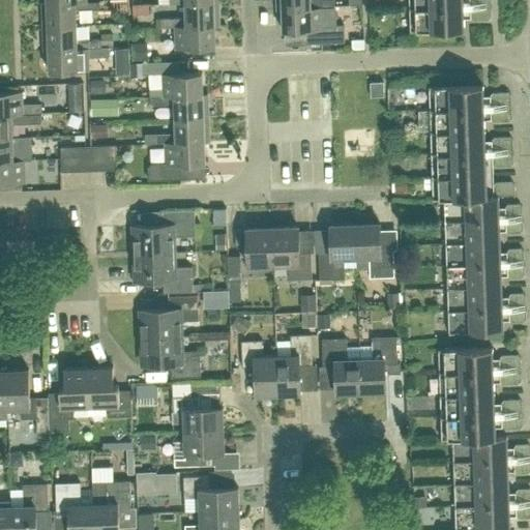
[(276,0),(277,9),(283,9),(283,8),(311,7),(323,6),(323,0),(276,0)]
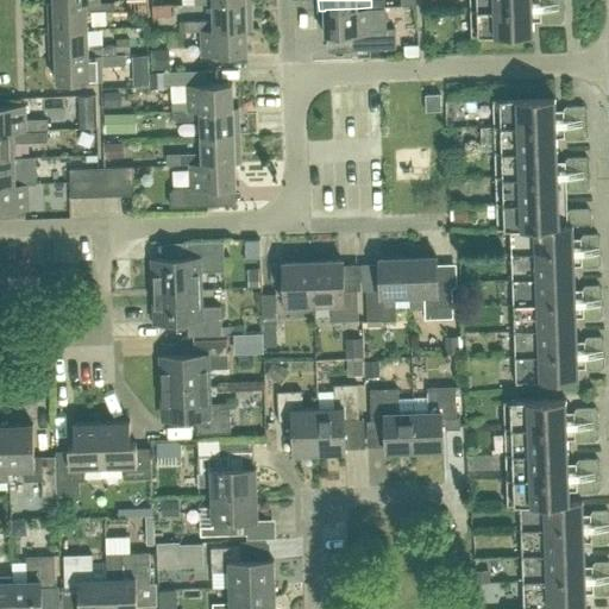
[(470,0),(471,35),(534,33),(532,0),(470,0)]
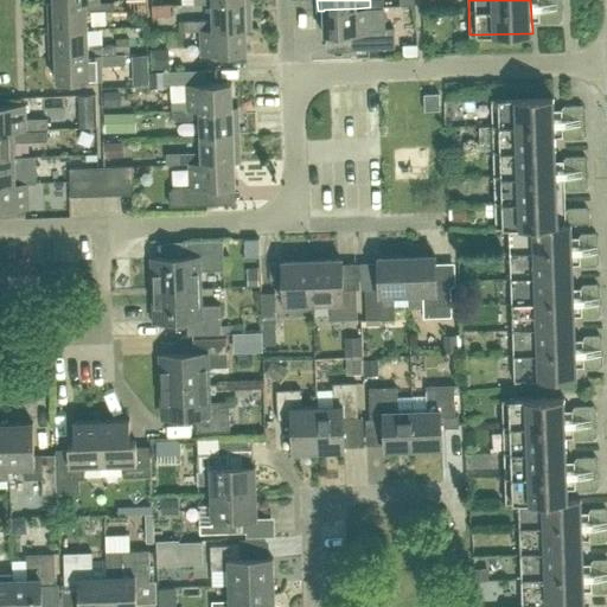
[(49,2),(50,30),(88,29),(87,2),(87,1),(55,2),(53,2),(49,2)]
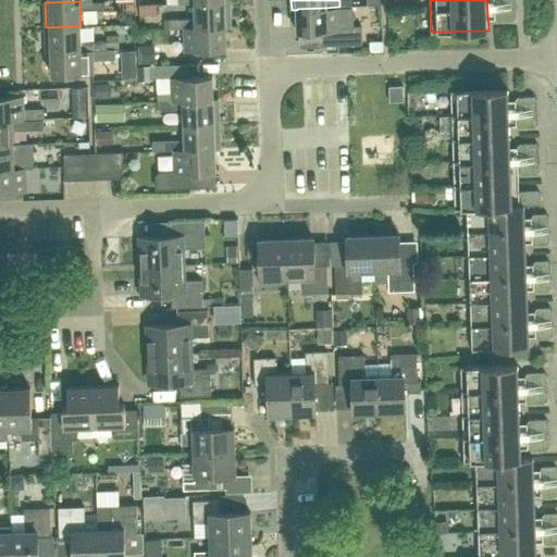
[(195,2),(196,17),(170,19),(171,28),(184,27),(196,26),(196,27),(226,26),(231,26),(231,1),(195,2)]
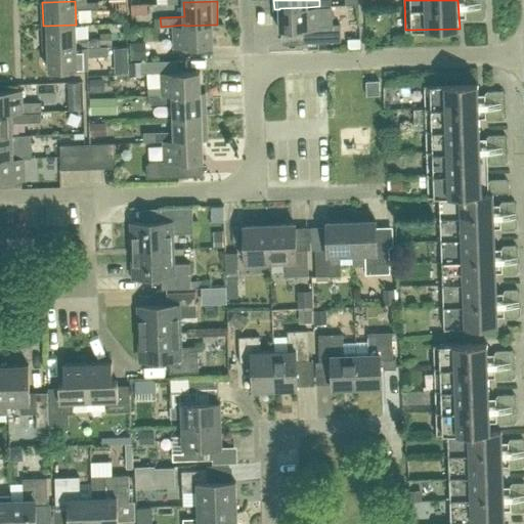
[(331,6),(319,6),(307,7),(279,8),(279,9),(279,30),(308,30),(308,44),(341,43),(341,26),(332,26),(331,6)]
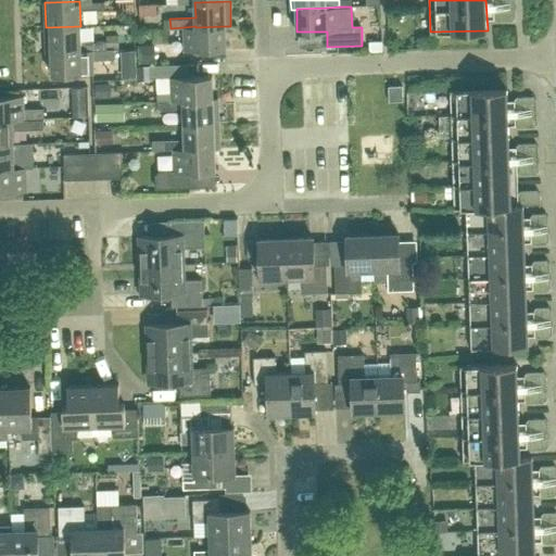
[(46,27),(46,52),(51,52),(81,51),(81,50),(80,26),(46,27)]
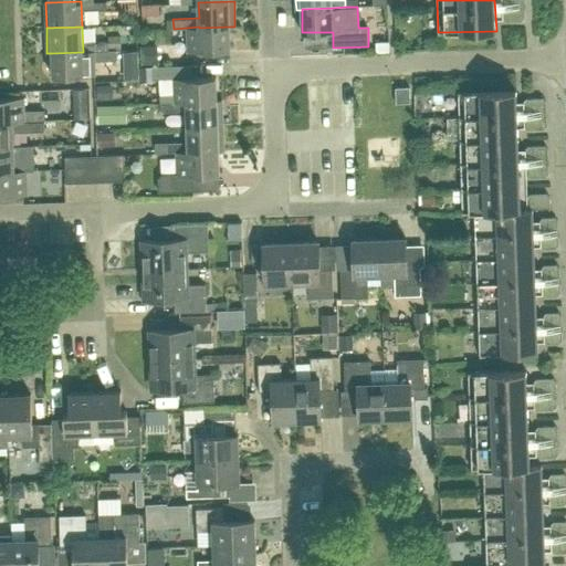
[(187,28),(188,51),(230,50),(230,27),(199,28),(199,27),(187,28)]
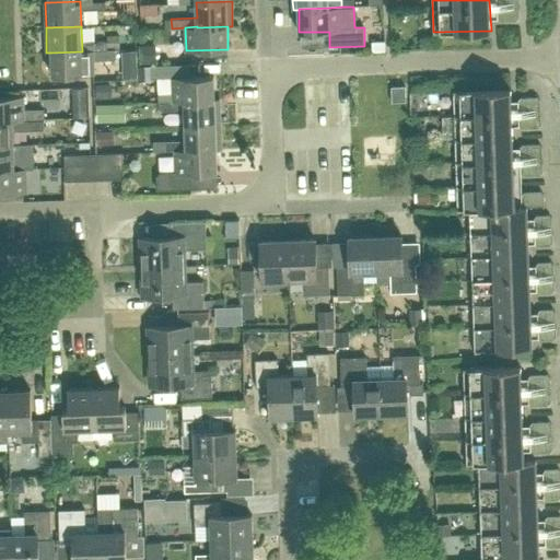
[(387,39),(373,41),(374,51),(387,51),(387,39)]
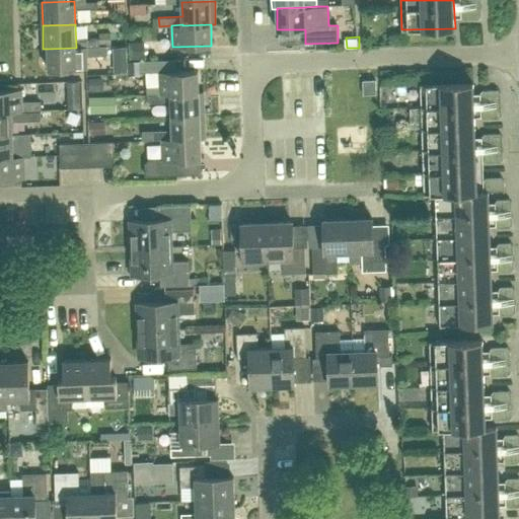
[(49,70),(73,69),(87,68),(87,55),(107,54),(106,45),(99,45),(99,47),(87,47),(76,47),(76,48),(48,49),(49,70)]
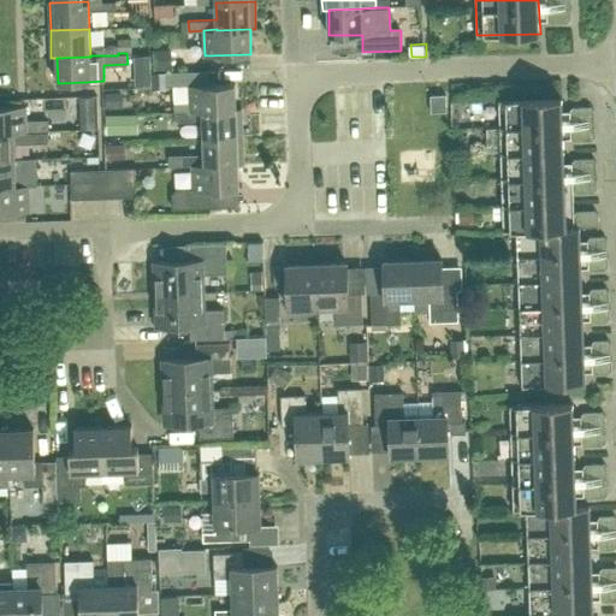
[(136,70),(152,70),(152,55),(136,55),(136,70)]
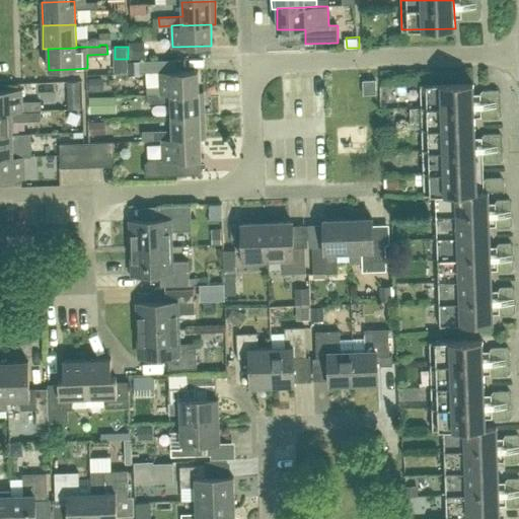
[(199,92),(199,91),(198,70),(172,71),(172,60),(143,61),(143,73),(159,73),(159,85),(147,85),(147,94),(160,93),(160,94),(171,93),(199,92)]
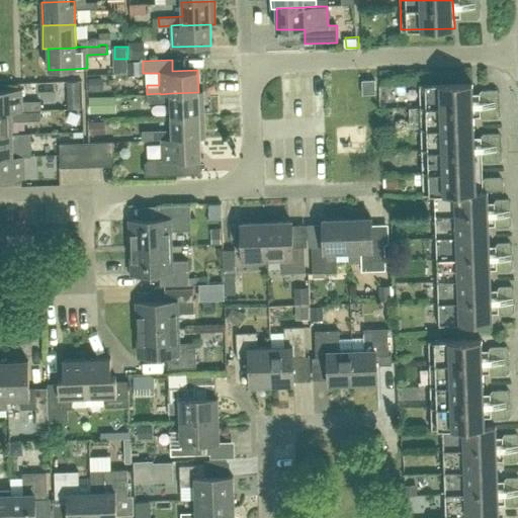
[(362,80),(362,94),(375,93),(374,79),(362,80)]
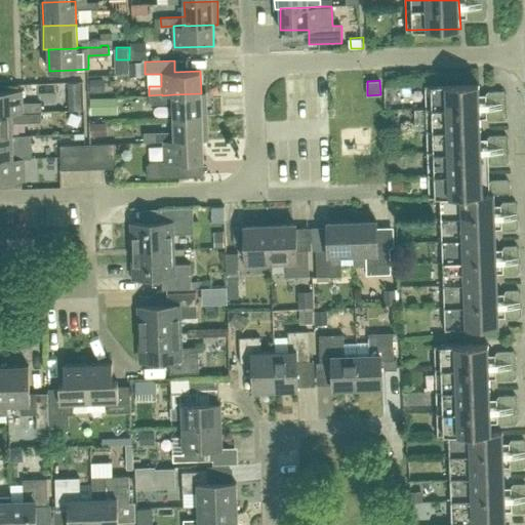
[(427,134),(481,132),(479,83),(426,85),(427,134)]
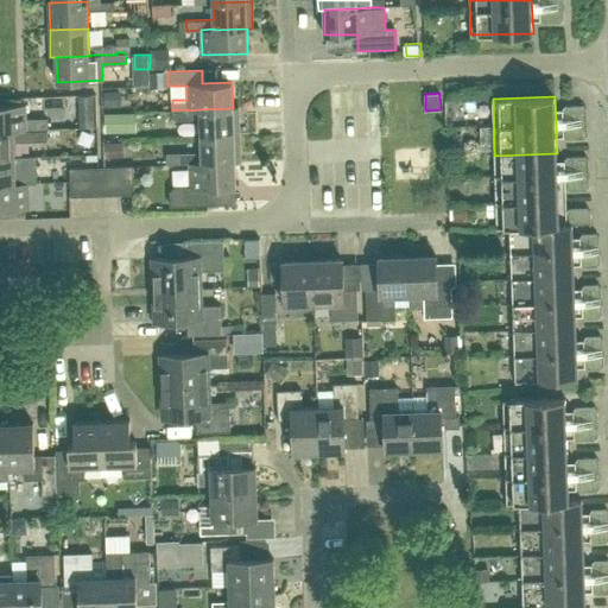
[(26,130),(48,128),(48,118),(26,118),(25,105),(0,105),(0,130),(13,130),(13,131),(26,130)]
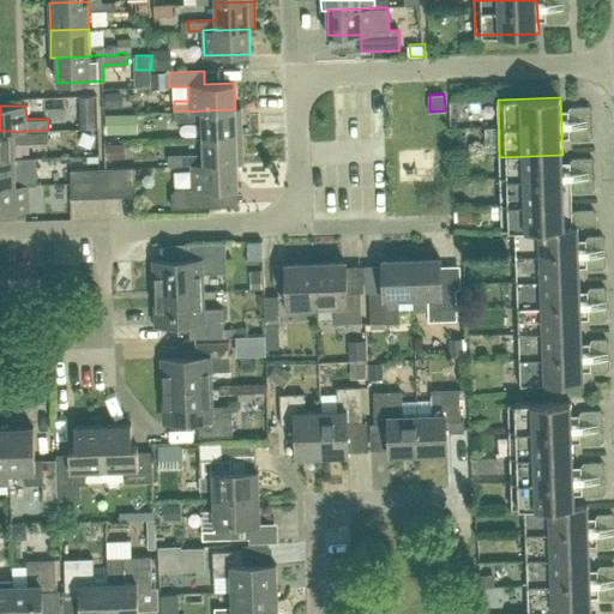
[(190,120),(203,120),(203,137),(242,136),(241,108),(235,108),(235,109),(203,110),(190,112),(190,110),(174,112),(174,121),(190,120)]
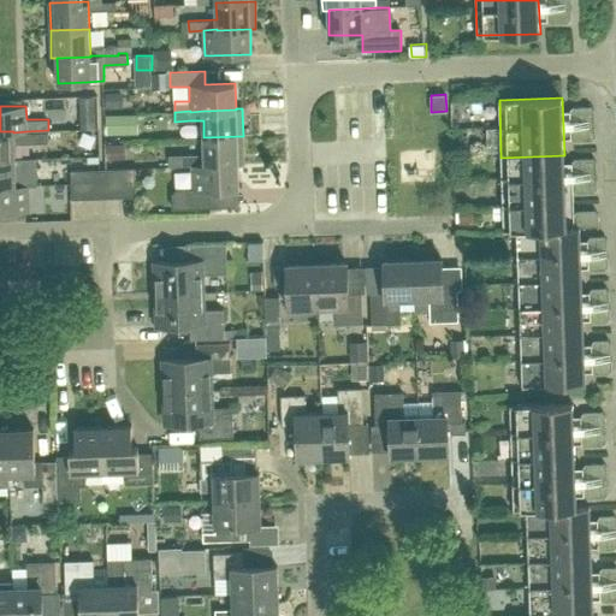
[(96,128),(96,111),(80,112),(81,129),(96,128)]
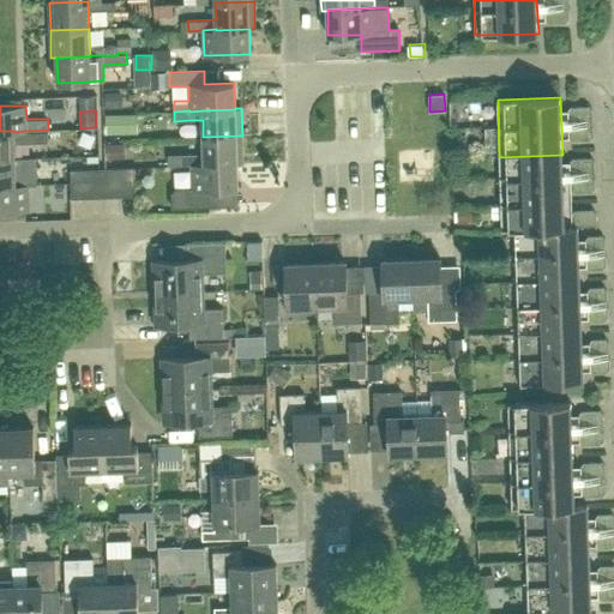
[(0,158),(14,158),(14,140),(28,140),(49,140),(48,130),(26,131),(13,132),(13,131),(0,131),(0,158)]
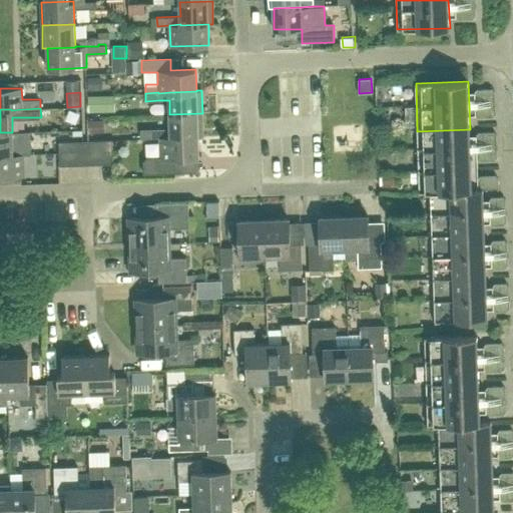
[(203,136),(202,113),(169,114),(170,128),(141,129),(141,138),(159,137),(170,136),(170,137),(198,136),(198,137),(203,136)]
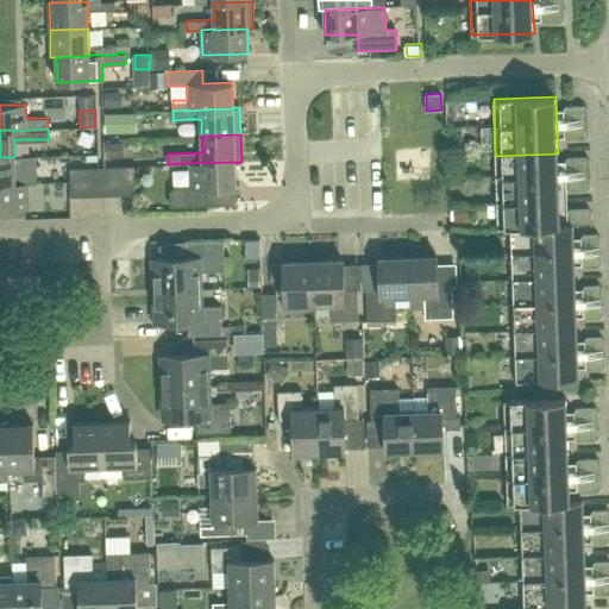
[(495,156),(498,228),(510,228),(510,227),(560,225),(558,154),(495,156)]
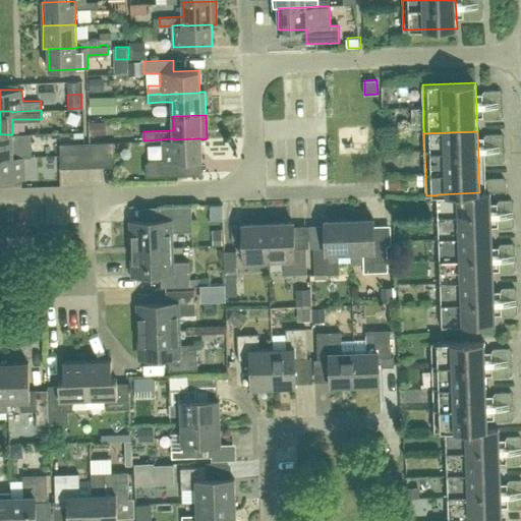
[(0,134),(0,158),(13,158),(13,157),(24,157),(31,157),(30,133),(12,134),(0,134)]
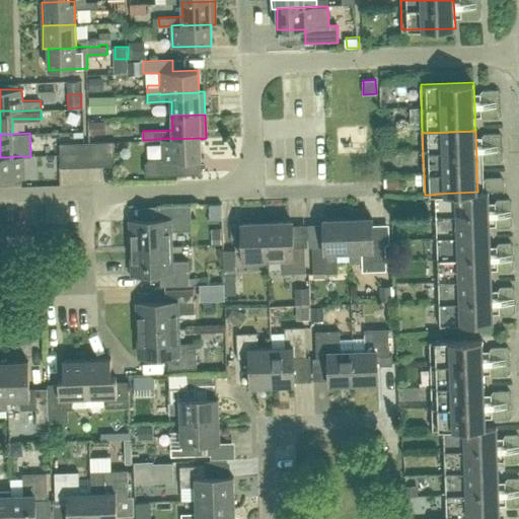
[(183,174),(183,160),(202,159),(201,139),(201,138),(172,139),(172,138),(161,139),(162,158),(149,159),(145,163),(145,175),(183,174)]
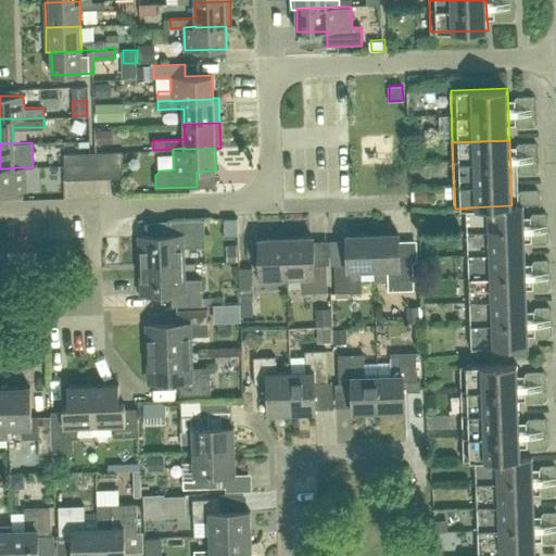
[(110,178),(123,177),(122,151),(109,152),(110,178)]
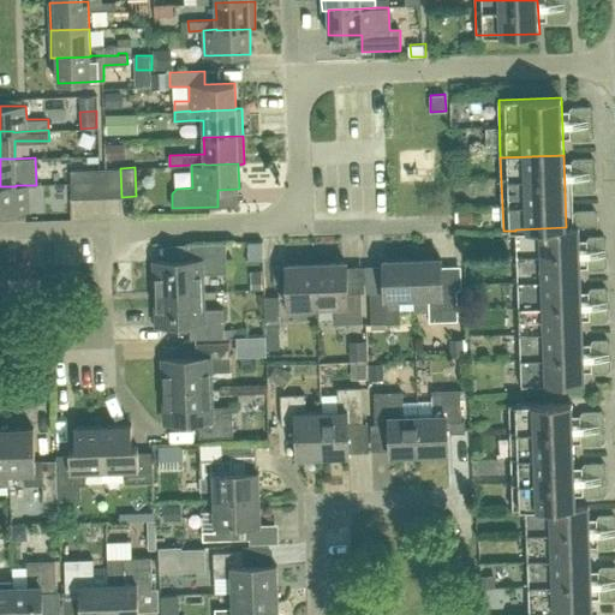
[(101,197),(100,168),(85,169),(87,198),(101,197)]
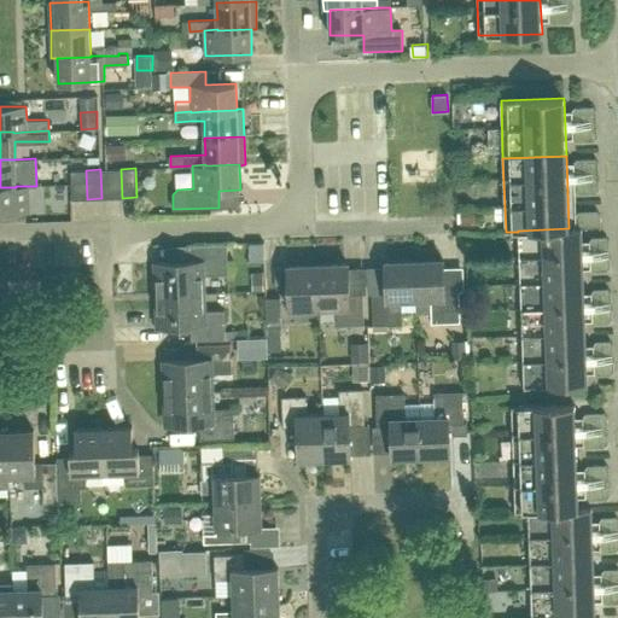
[(121,169),(106,169),(108,198),(122,198),(121,169)]
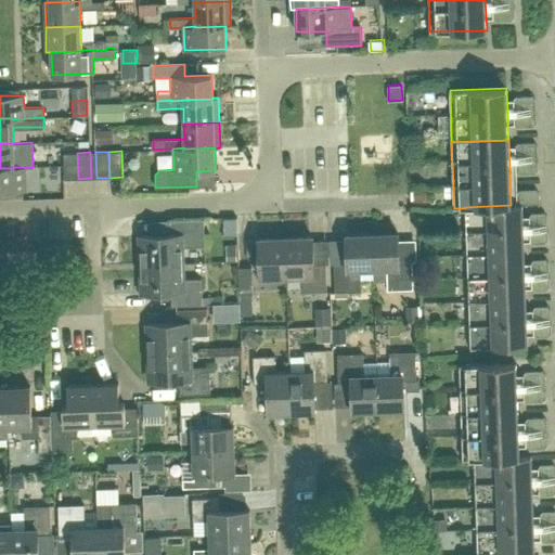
[(64,153),(65,179),(78,179),(77,153),(64,153)]
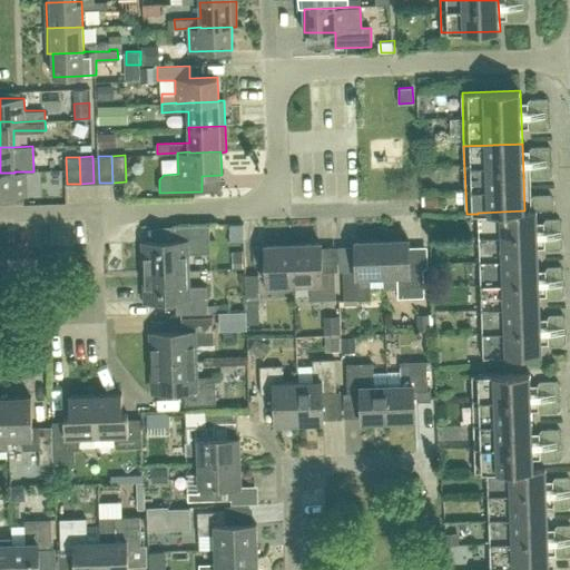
[(0,173),(0,196),(28,195),(27,172),(15,172),(15,173),(0,173)]
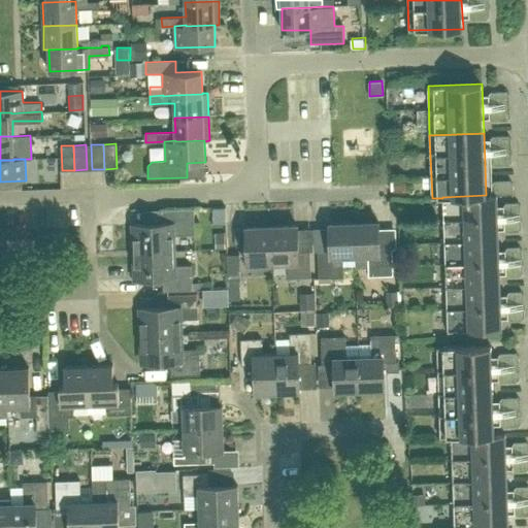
[(442,197),(442,198),(444,241),(498,239),(497,194),(486,195),(442,197)]
